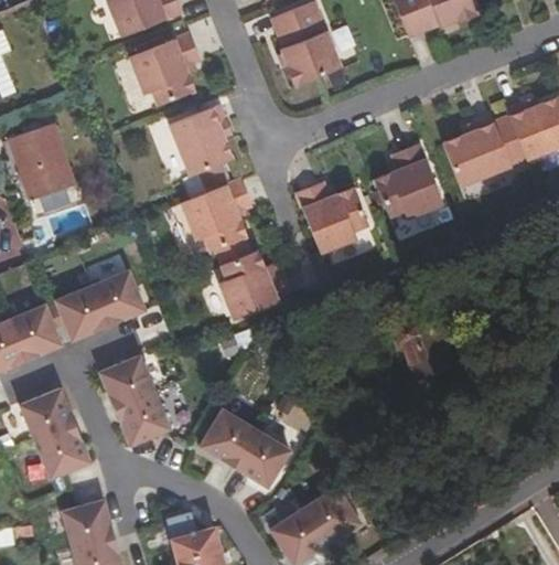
[(174,0),(108,0),(107,0),(121,38),(181,14),(174,0)]
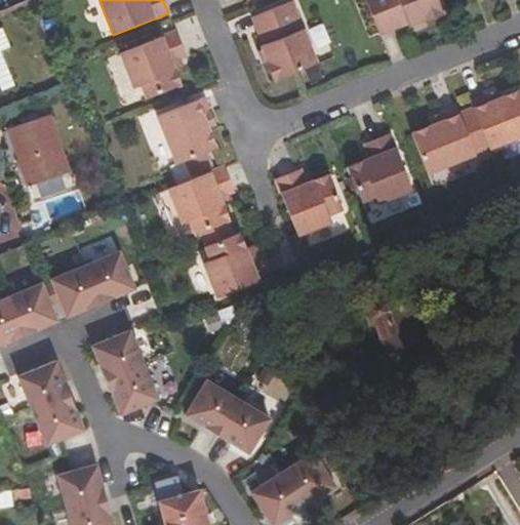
[(409,27),(414,25),(426,21),(444,13),(439,0),(367,0),(381,34),(408,25),(409,27)]
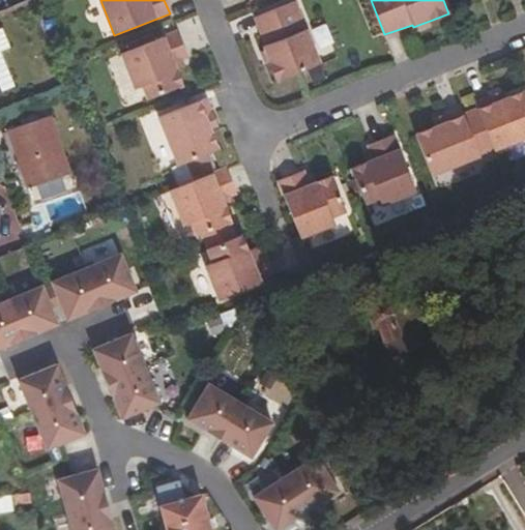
[(265,47),(266,50),(271,62),(269,63),(276,81),(321,64),(296,2),(257,17),(266,43),(265,47)]
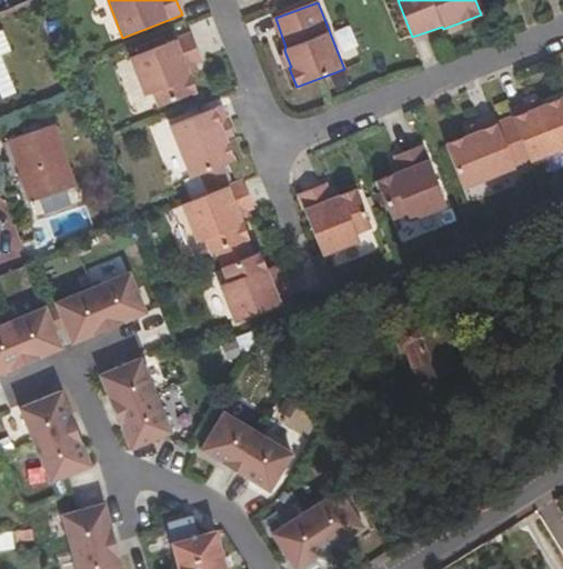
[(195,92),(189,76),(186,67),(193,65),(201,61),(190,35),(130,59),(146,97),(153,93),(158,107),(195,92)]
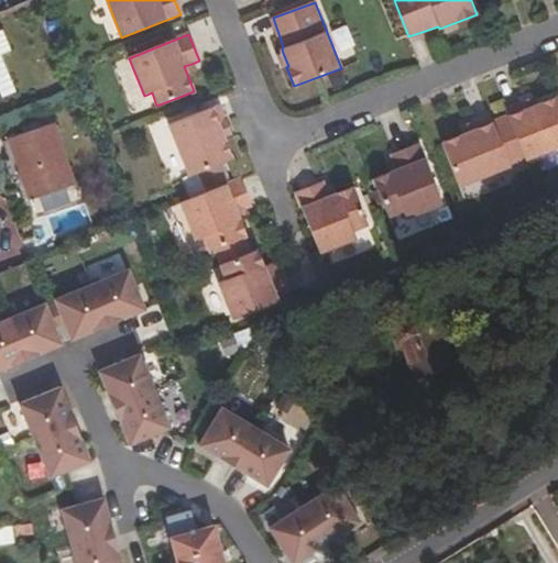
[(288,66),(283,53),(277,55),(283,68),(286,67),(288,66)]
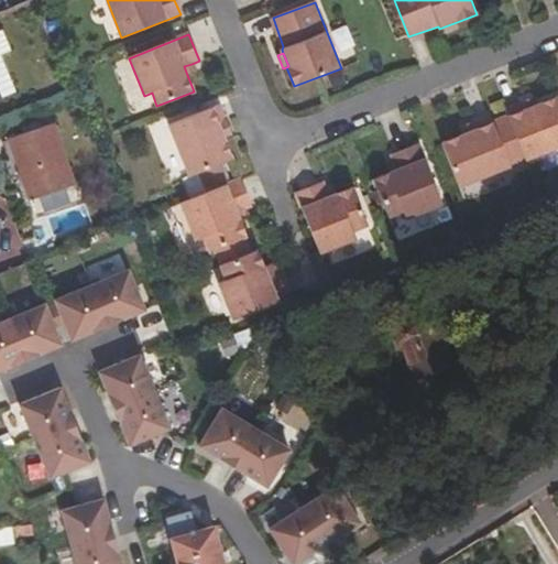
[(195,71),(192,64),(184,66),(187,75),(195,71)]
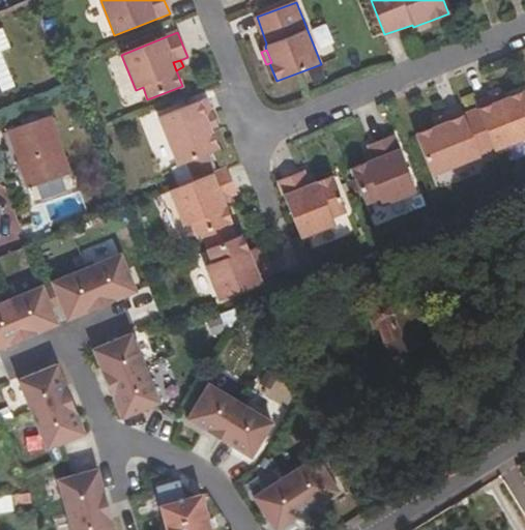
[(503,92),(493,97),(496,105),(507,99),(503,92)]
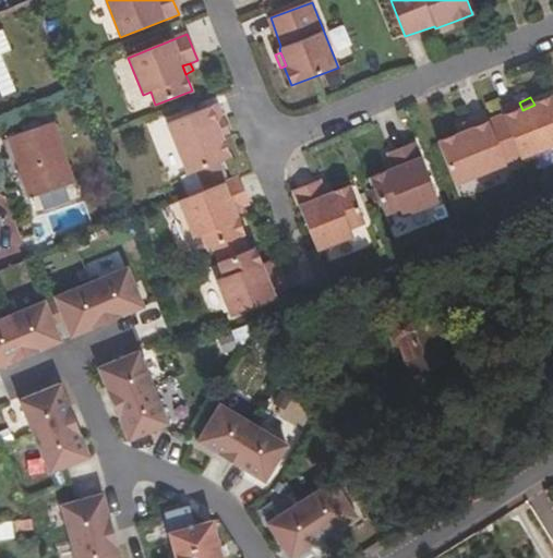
[(523,110),(519,102),(503,108),(505,114),(523,158),(552,145),(552,98),(535,105),(523,110)]
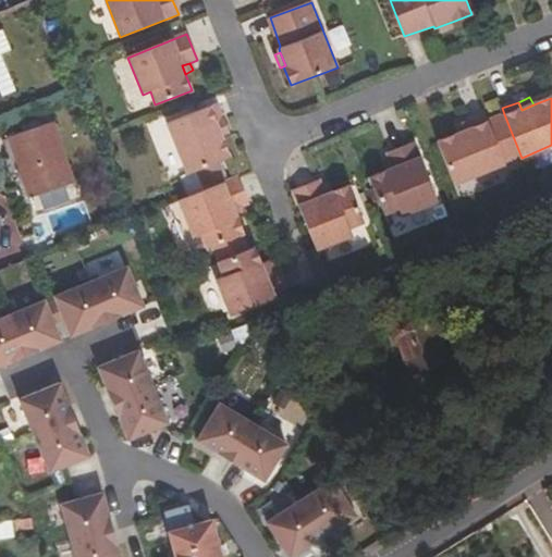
[(216,123),(223,121),(232,116),(225,99),(167,123),(188,174),(229,158),(220,136),(216,123)]
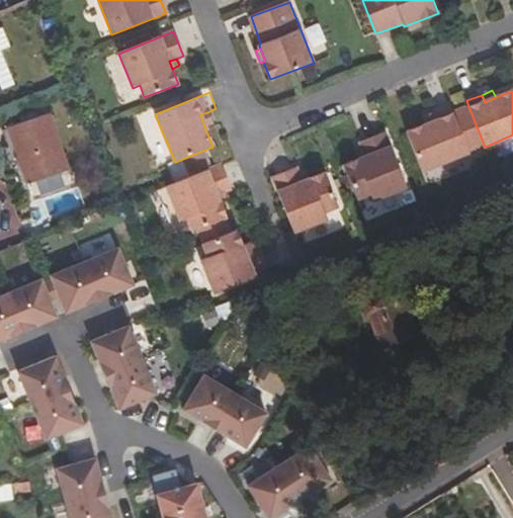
[(485,147),(468,106),(454,112),(471,153),(485,147)]
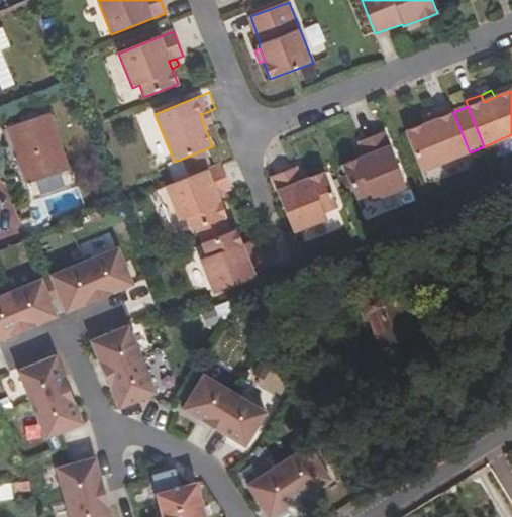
[(438,119),(426,124),(405,132),(423,172),(470,152),(453,112),(450,107),(436,111),(438,119)]
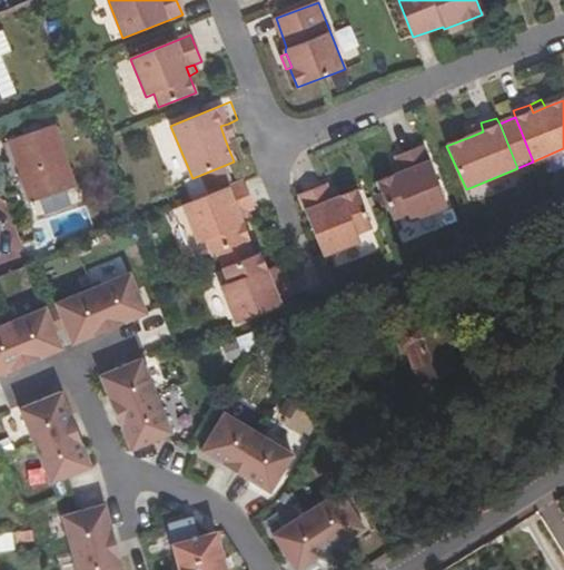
[(483,131),(481,123),(466,128),(470,137),(483,131)]
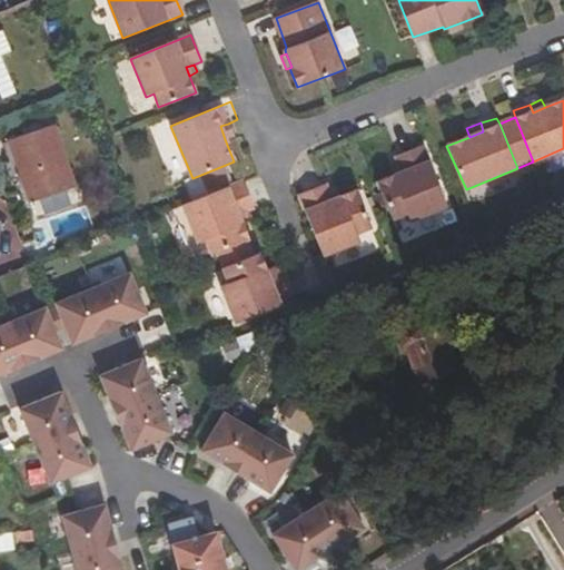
[(11,137),(33,198),(76,185),(56,124),(11,137)]
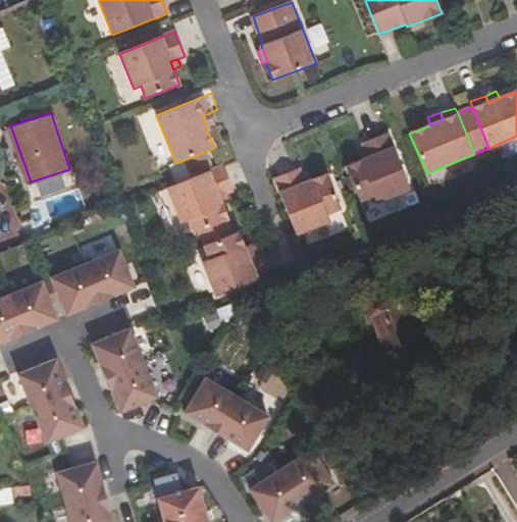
[(202,115),(206,127),(213,123),(209,113),(202,115)]
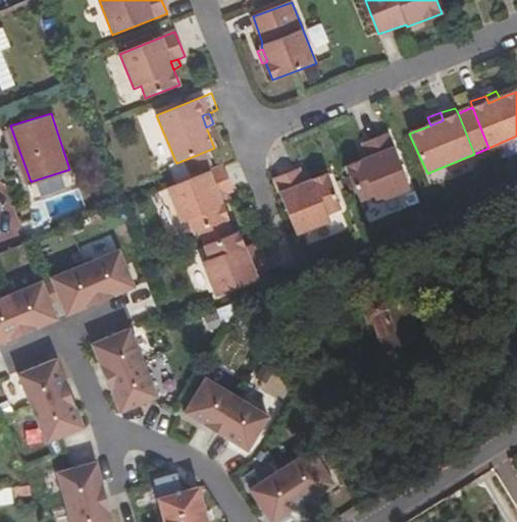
[(369,158),(362,161),(348,166),(361,200),(373,195),(377,202),(411,190),(389,134),(363,143),(366,150),(369,158)]
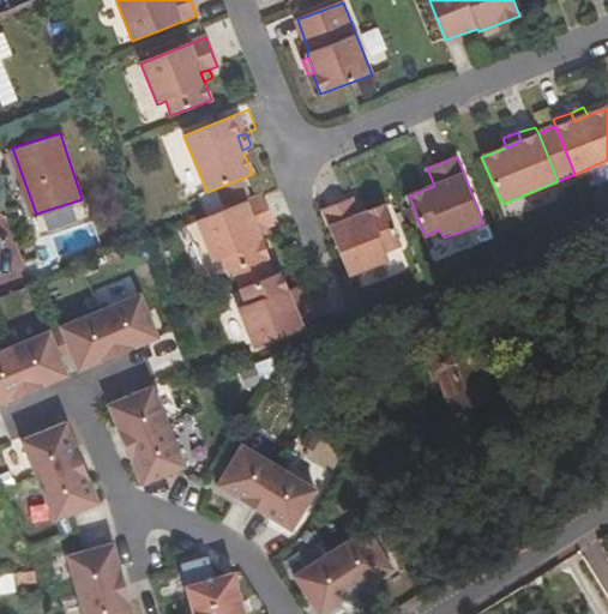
[(434,186),(431,176),(422,180),(426,190),(434,186)]
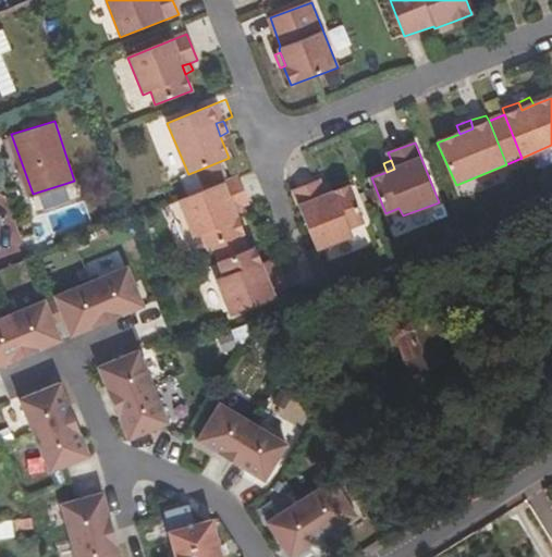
[(206,248),(212,246),(243,234),(236,219),(232,211),(242,207),(248,205),(237,178),(179,201),(192,237),(200,235),(206,248)]
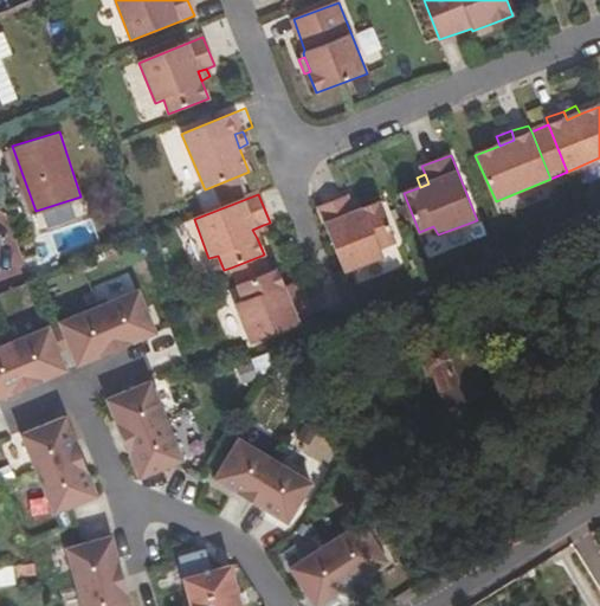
[(354,213),(350,204),(348,197),(318,210),(344,274),(385,257),(380,247),(397,242),(380,202),(363,210),(354,213)]
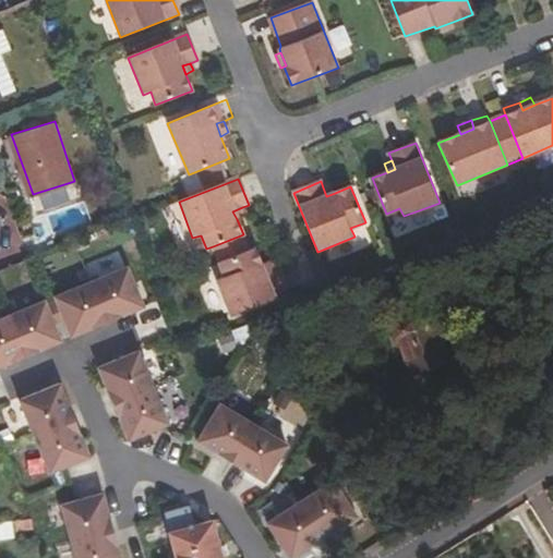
[(326,196),(335,193),(331,184),(323,187),(326,196)]
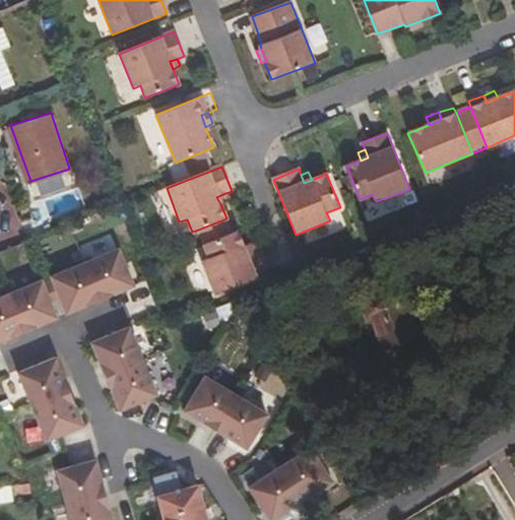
[(229,199),(226,193),(216,197),(220,204),(229,199)]
